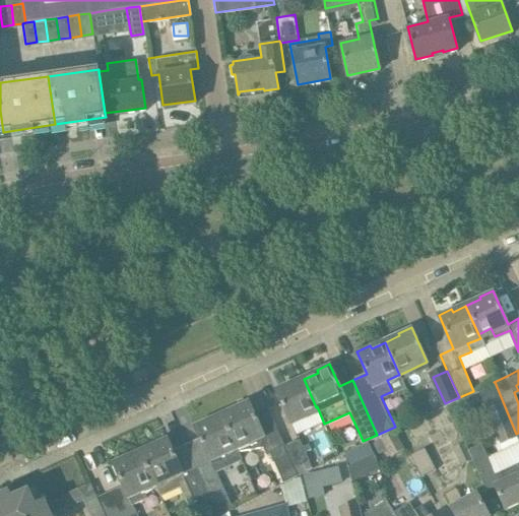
[(316,407),(304,379),(289,385),(288,382),(275,388),(292,424),(307,416),(305,411),(316,407)]
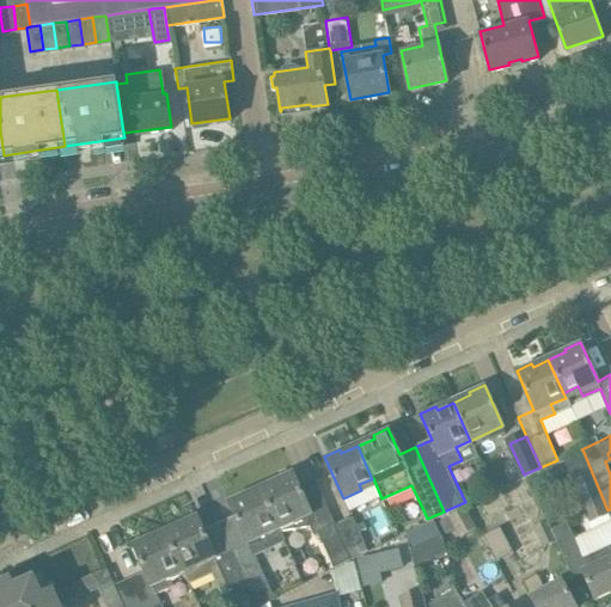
[(588,521),(609,512),(608,510),(582,449),(562,459),(588,521)]
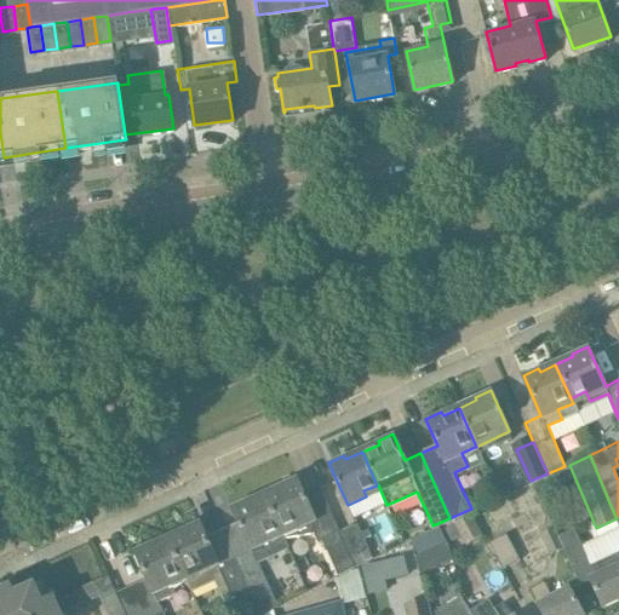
[(282,488),(265,495),(280,529),(281,528),(284,535),(315,530),(314,519),(315,518),(296,477),(280,484),(282,488)]
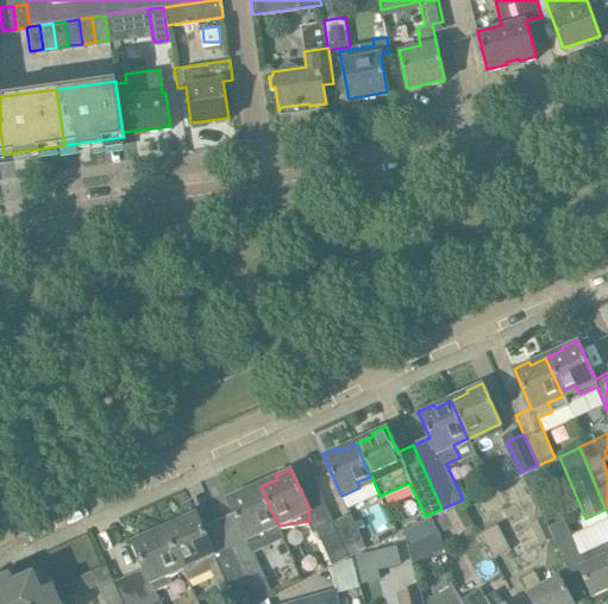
[(520,472),(491,483),(497,498),(526,488),(520,472)]
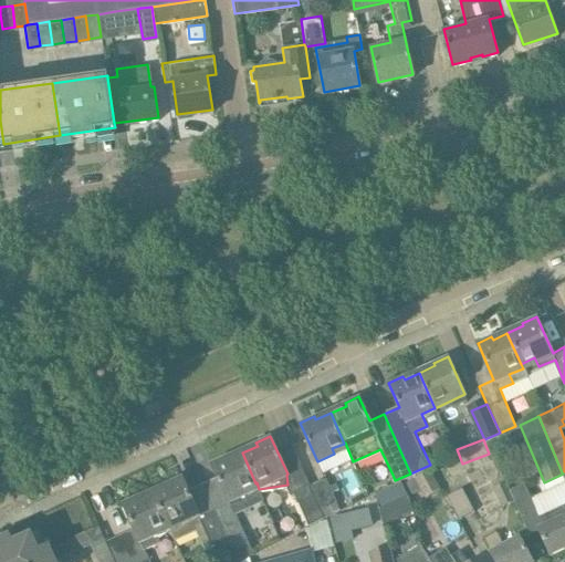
[(242,453),(227,459),(226,456),(211,462),(228,500),(233,511),(236,510),(263,498),(255,484),(242,453)]
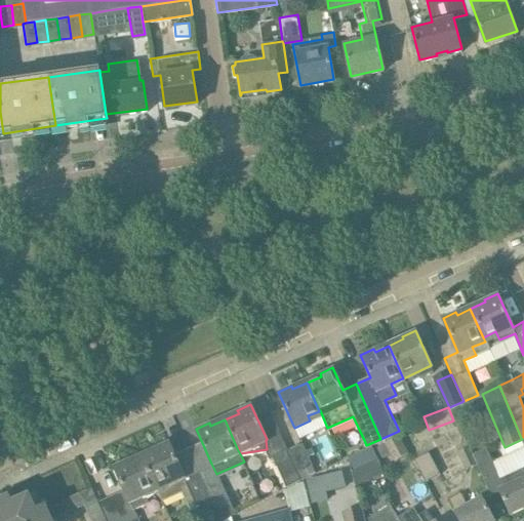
[(408,451),(398,433),(375,445),(381,455),(390,451),(394,459),(396,457),(408,451)]
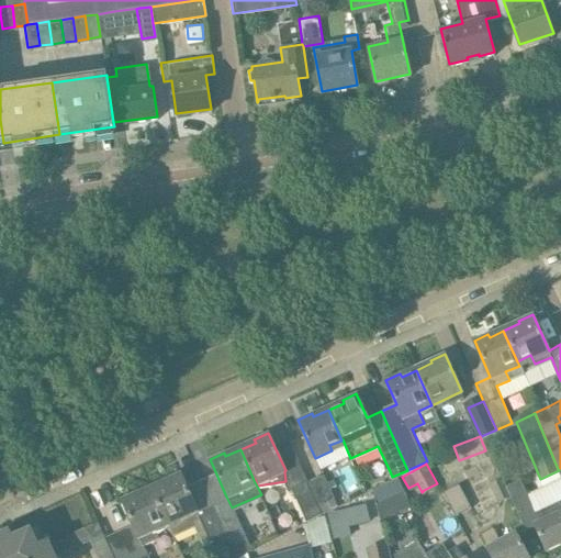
[(235,556),(236,556),(212,503),(198,510),(180,472),(166,479),(167,482),(153,489),(166,520),(174,535),(193,525),(206,555),(229,544),(235,556)]
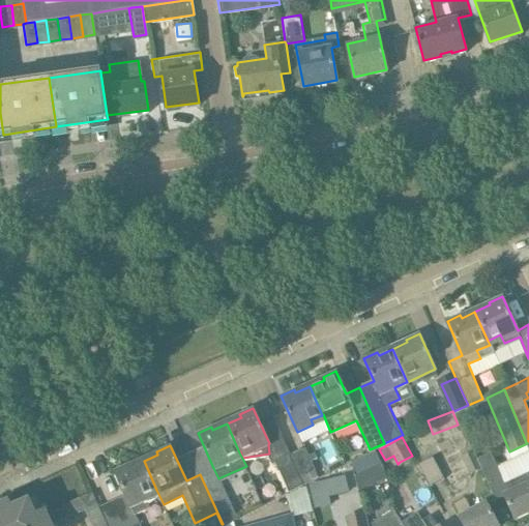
[(290,453),(299,474),(315,468),(311,458),(317,455),(315,450),(309,453),(304,445),(290,453)]
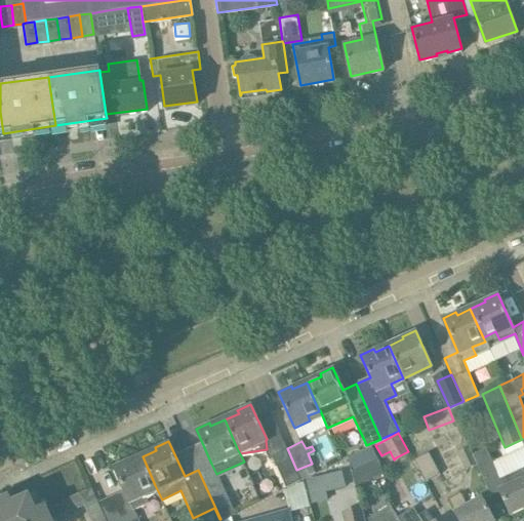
[(373,443),(373,442),(366,445),(347,454),(353,469),(377,457),(371,444),(373,443)]
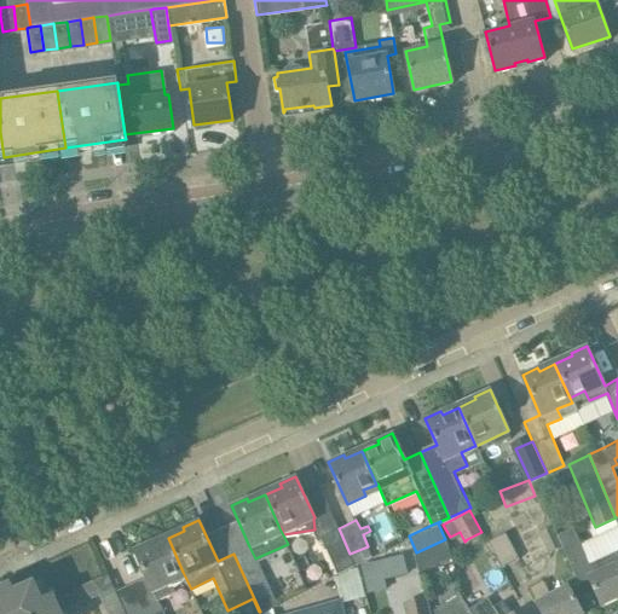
[(559,544),(549,525),(537,531),(546,550),(559,544)]
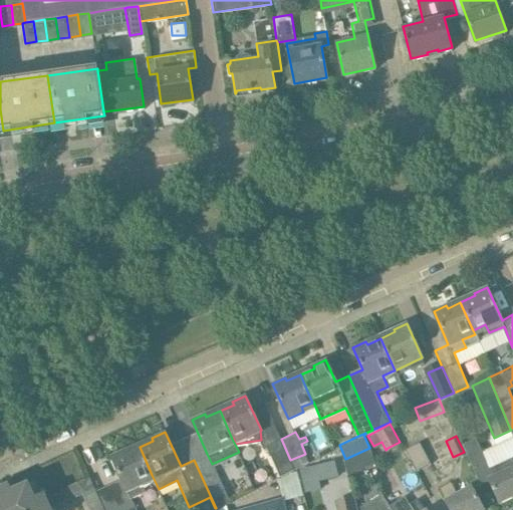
[(489,467),(476,437),(463,443),(480,482),(489,478),(499,501),(512,494),(512,458),(512,456),(489,467)]
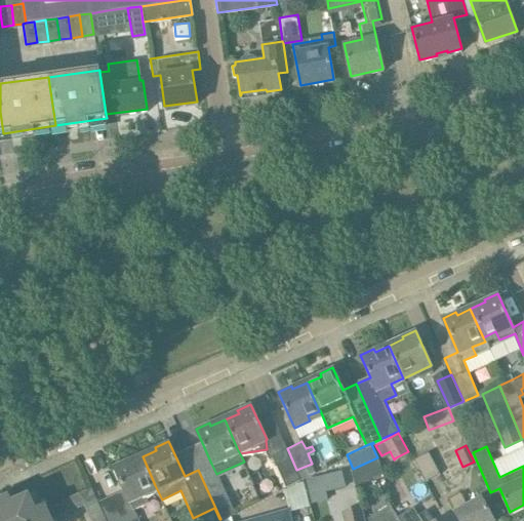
[(439,472),(428,450),(413,457),(420,473),(425,480),(439,472)]
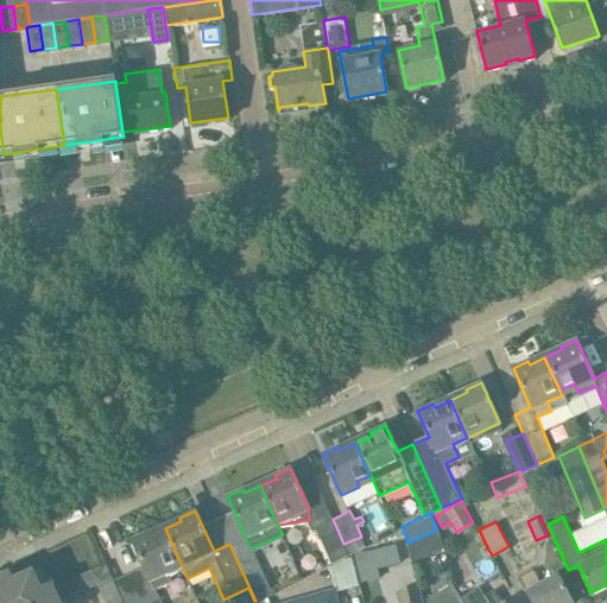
[(146,572),(117,586),(118,589),(120,596),(122,602),(160,602),(155,590),(172,582),(166,567),(179,562),(165,528),(149,535),(147,532),(132,539),(146,572)]
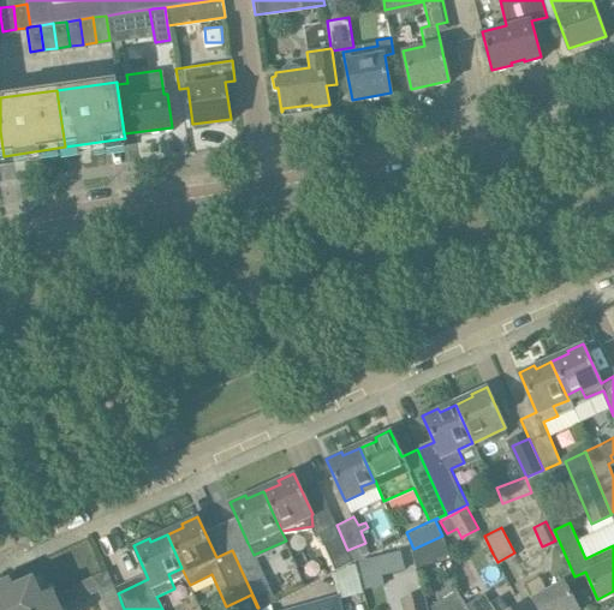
[(258,608),(276,599),(256,554),(254,555),(248,543),(232,550),(258,608)]
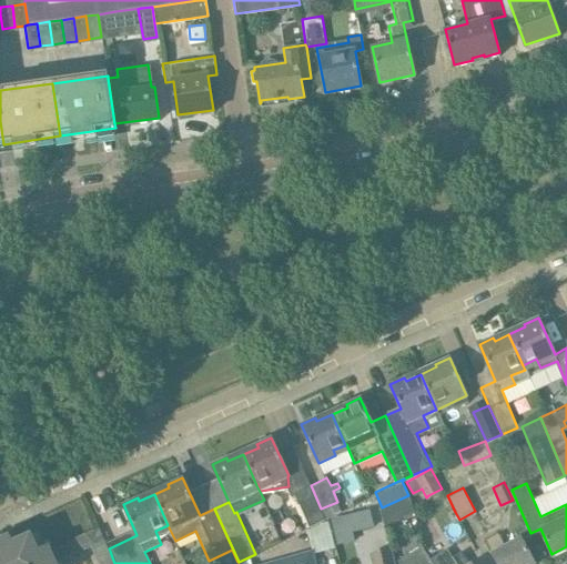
[(370,507),(330,516),(336,543),(355,539),(353,530),(374,525),(370,507)]
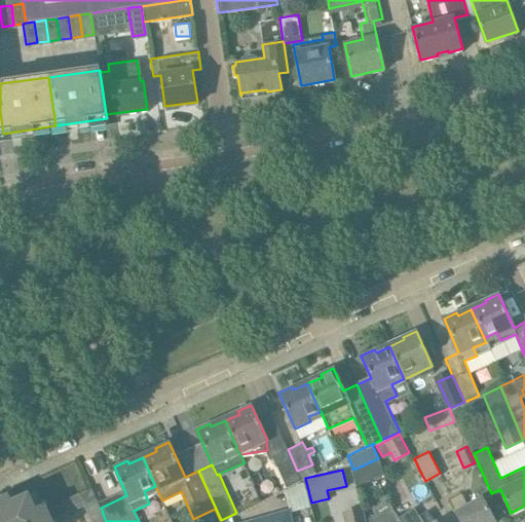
[(90,486),(73,494),(78,507),(84,504),(90,486)]
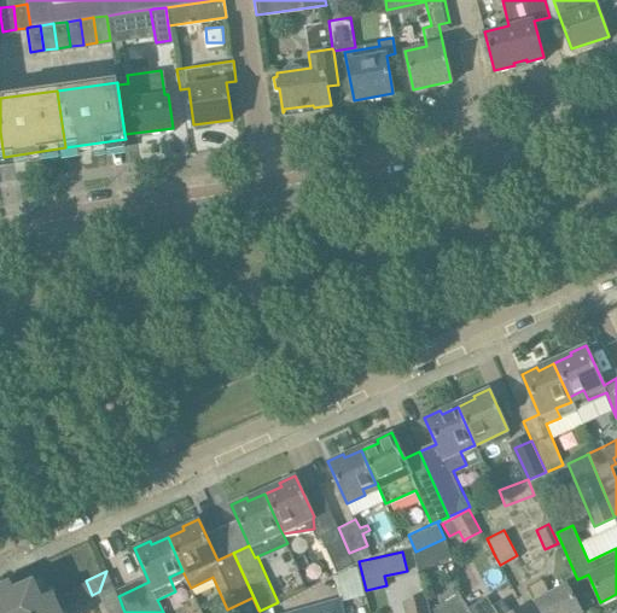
[(106,571),(99,591),(103,599),(116,593),(106,571)]
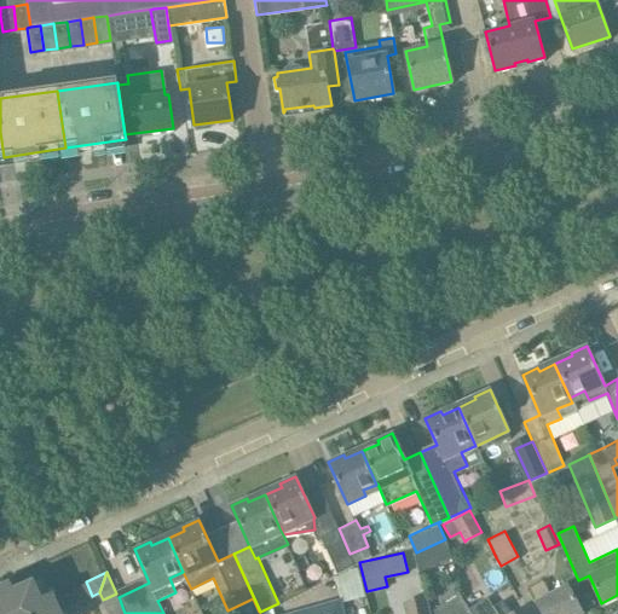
[(550,594),(543,579),(530,586),(538,601),(537,602),(543,613),(579,613),(582,613),(567,585),(550,594)]
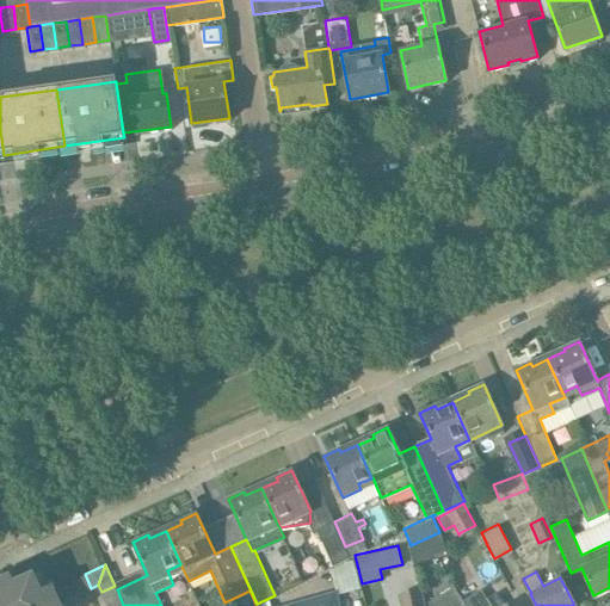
[(85,574),(78,576),(85,591),(91,588),(85,574)]
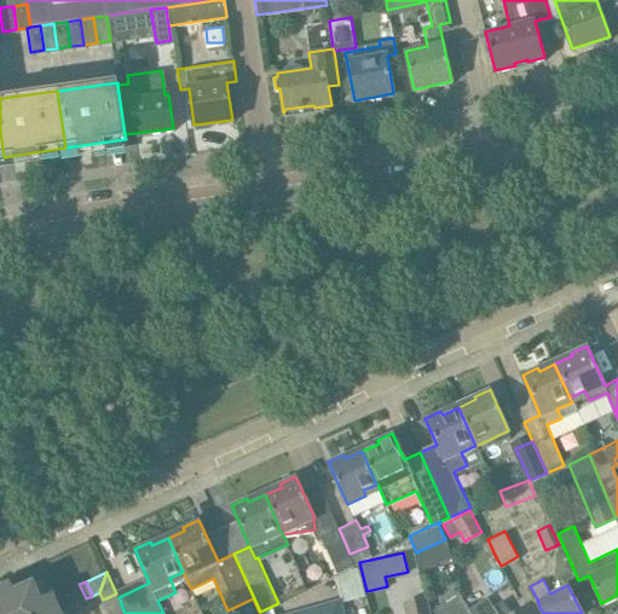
[(79,584),(73,588),(79,602),(86,598),(79,584)]
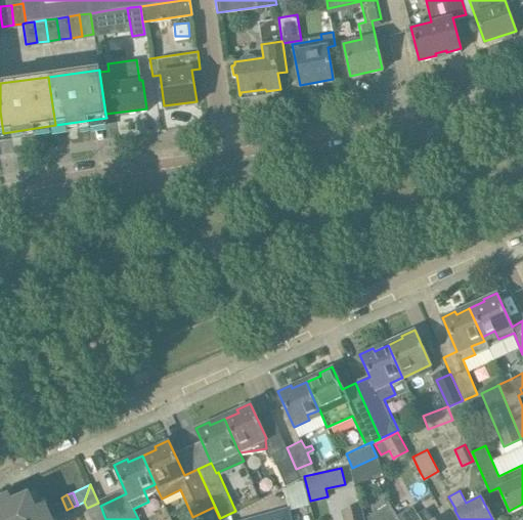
[(29,495),(0,509),(0,519),(49,519),(49,517),(43,506),(35,509),(29,495)]
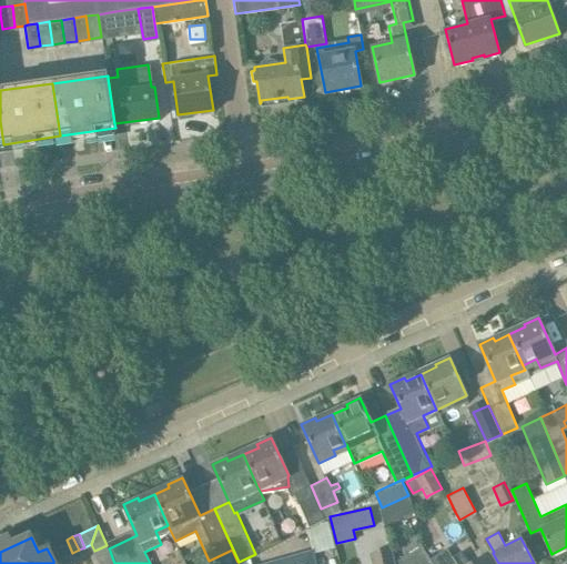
[(67,540),(60,543),(66,555),(72,553),(67,540)]
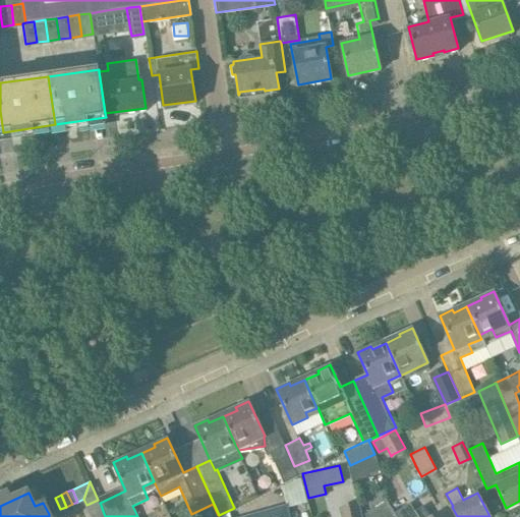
[(55,498),(49,500),(54,512),(60,509),(55,498)]
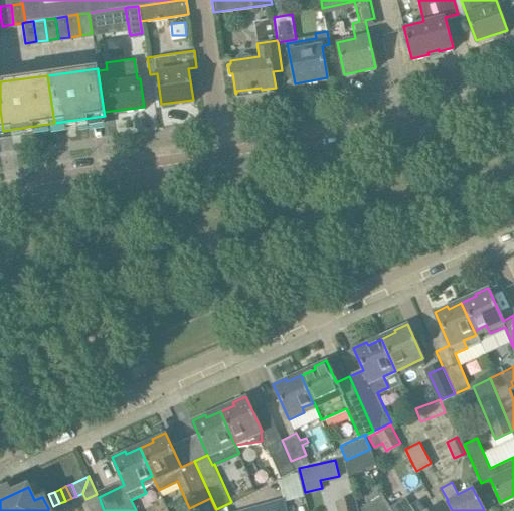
[(392,510),(391,505),(389,506),(381,493),(360,506),(361,510),(392,510)]
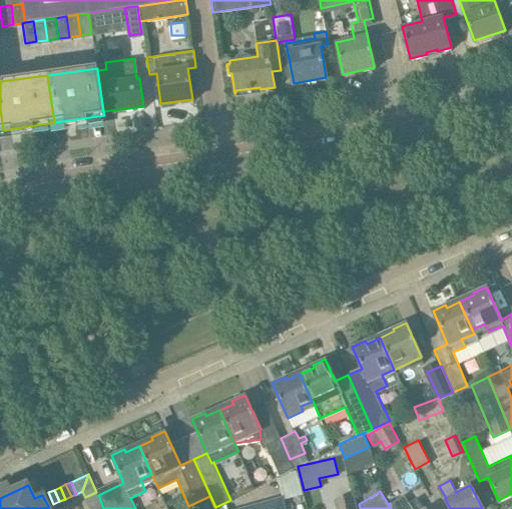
[(48,492),(42,495),(48,506),(53,504),(48,492)]
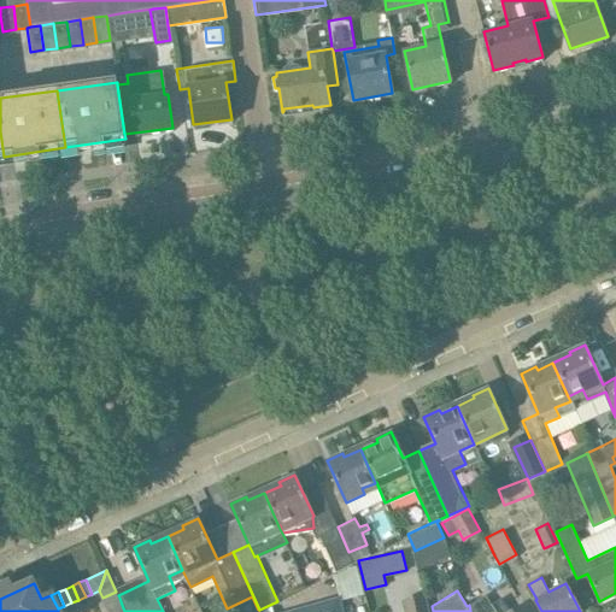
[(116,592),(103,598),(105,604),(119,598),(118,595),(116,592)]
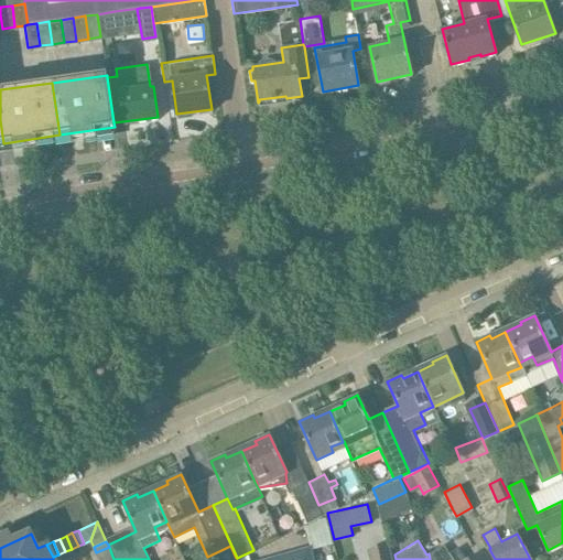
[(391,559),(388,544),(366,548),(369,559),(391,559)]
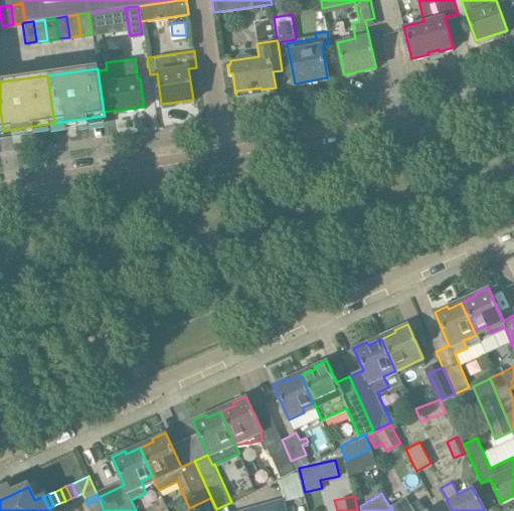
[(404,496),(391,505),(392,510),(424,510),(417,499),(410,503),(404,496)]
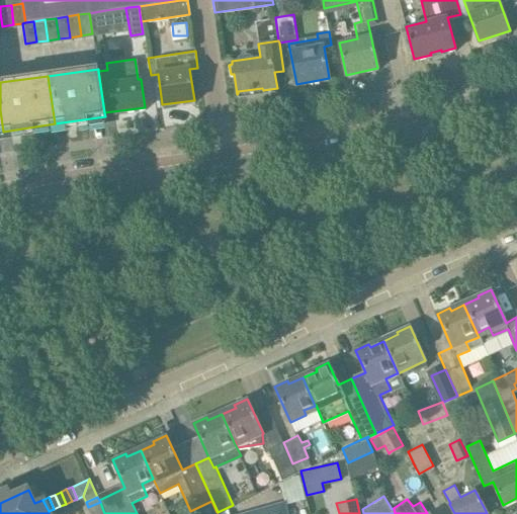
[(286,513),(283,501),(235,513),(286,513)]
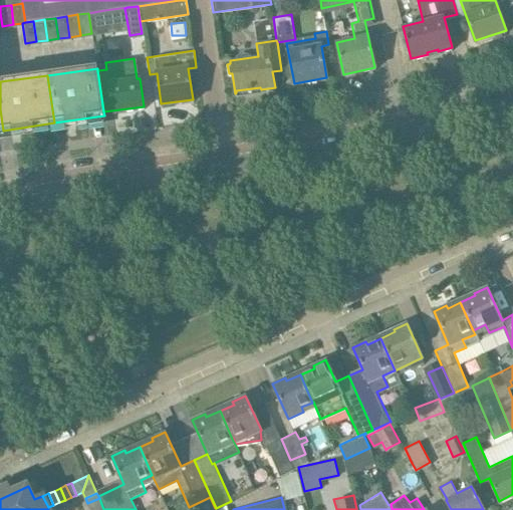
[(99,498),(87,503),(90,509),(101,504),(99,498)]
